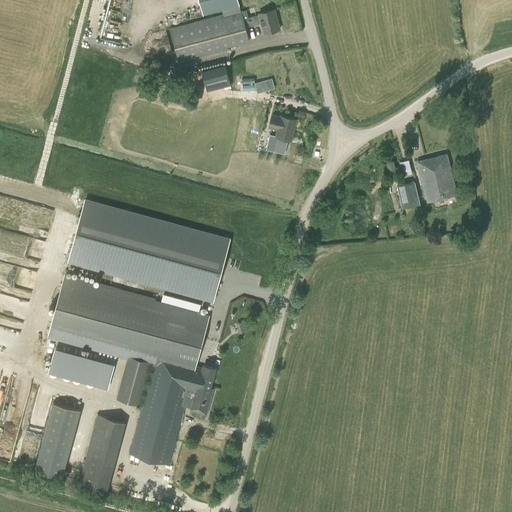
[(264,33),(280,29),(275,9),(259,13),(259,14),(248,17),(246,10),(241,11),(237,0),(200,0),(204,13),(233,5),(235,11),(171,28),(179,59),(248,40),(245,27),(262,22),(264,33)]
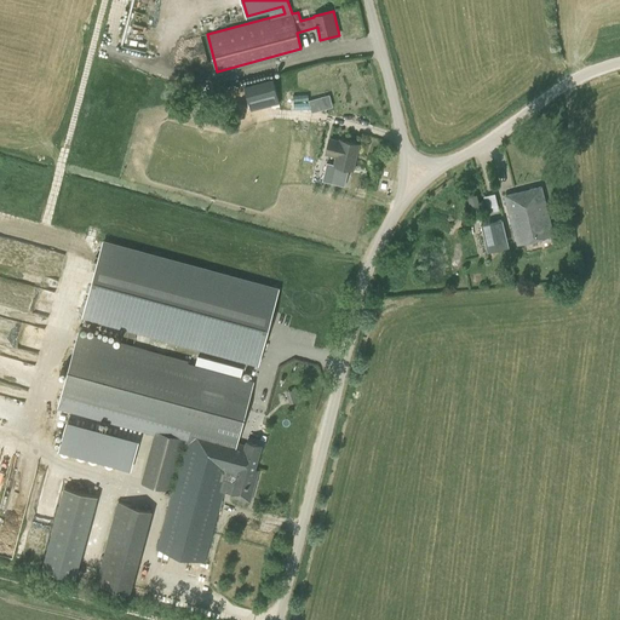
[(245,86),(251,110),(279,103),(273,79),(245,86)]
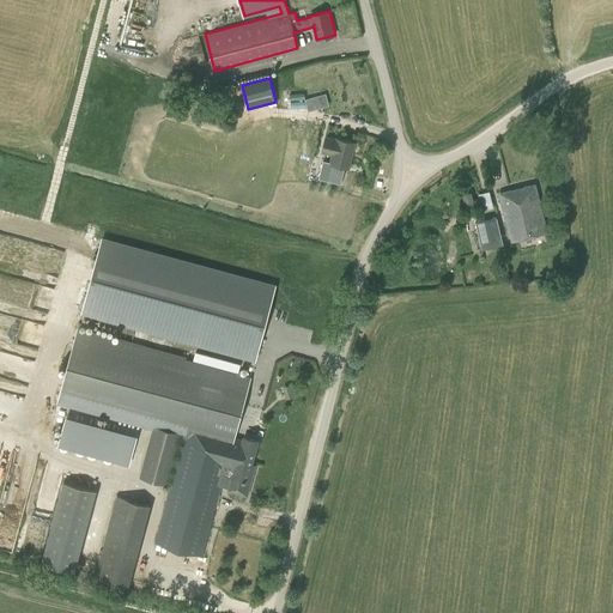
[(304,99),(308,111),(320,108),(316,96),(304,99)]
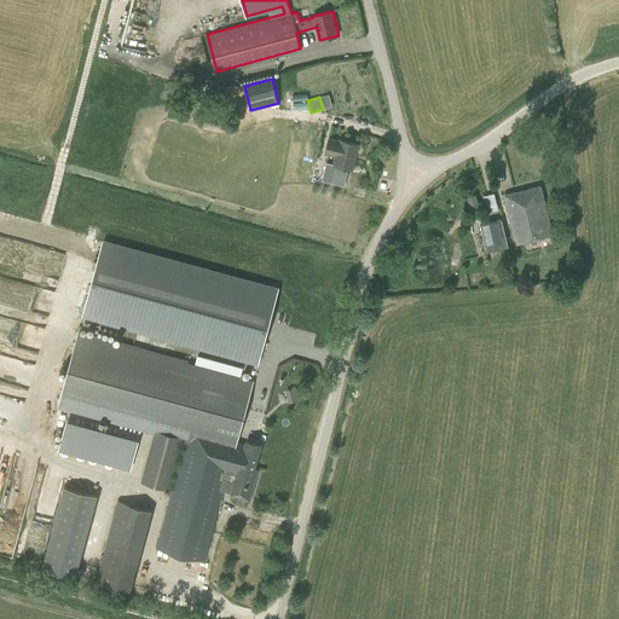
[(334,165),(352,169),(358,144),(328,137),(324,154),(335,156),(334,165)]
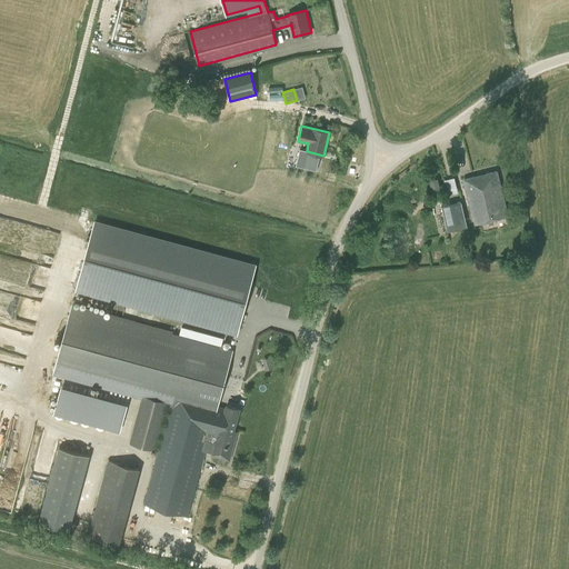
[(470,205),(475,223),(507,216),(496,172),(465,181),(470,205)]
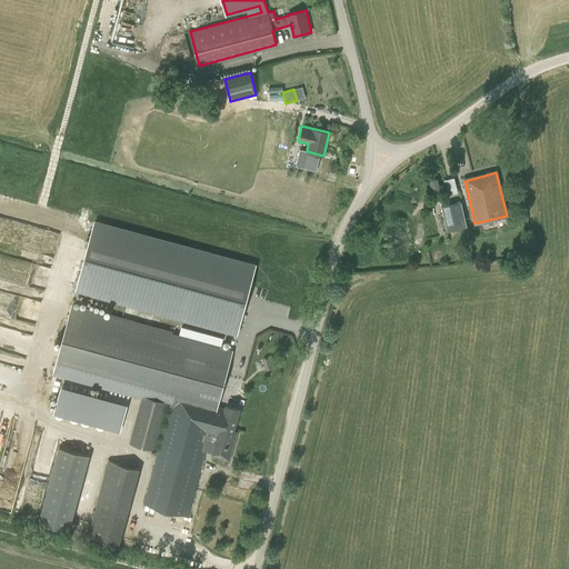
[(443,178),(446,193),(458,191),(456,177),(443,178)]
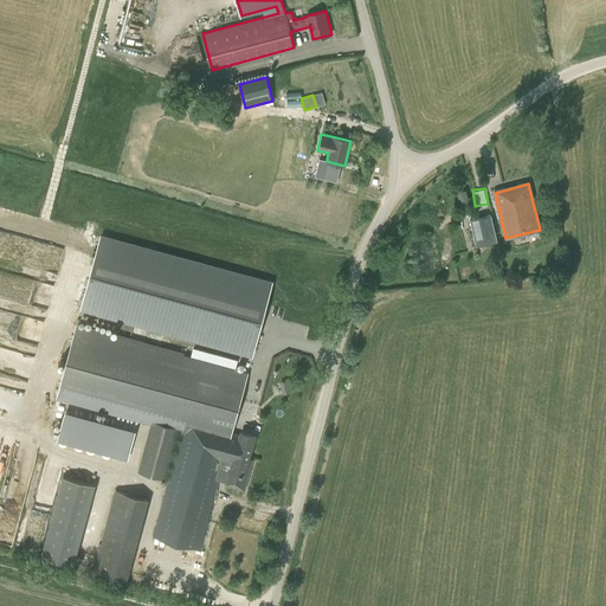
[(461,205),(469,202),(465,191),(457,192),(461,205)]
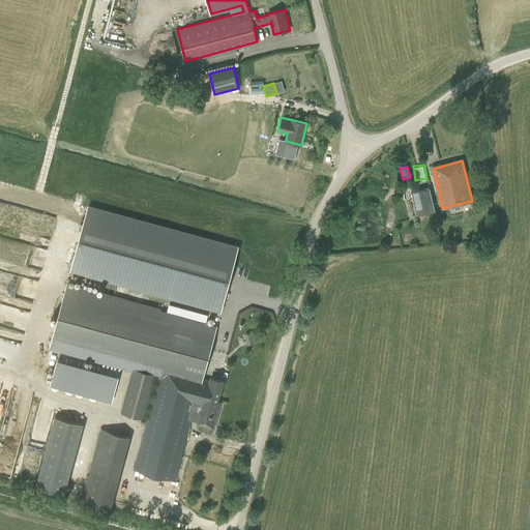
[(412,192),(417,215),(434,211),(429,187),(412,192)]
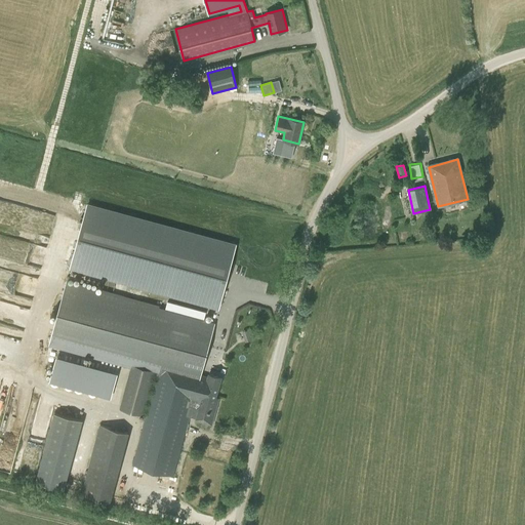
[(213,304),(229,242),(84,207),(69,269),(213,304)]
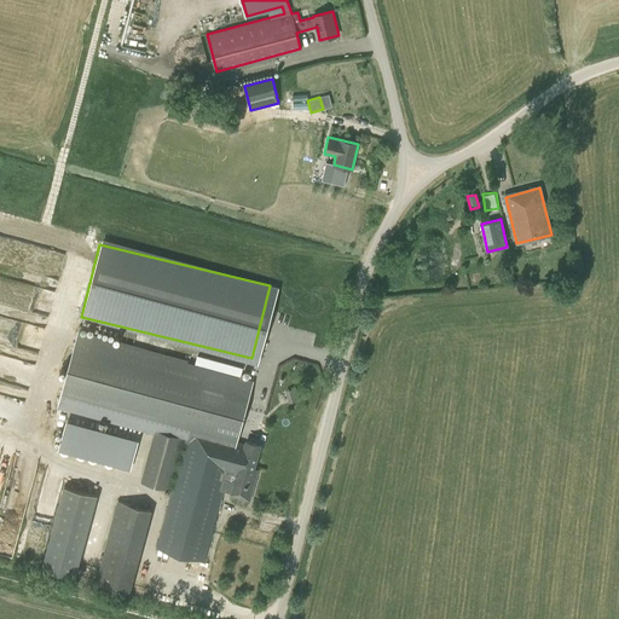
[(0,302),(51,314),(57,288),(0,275),(0,302)]
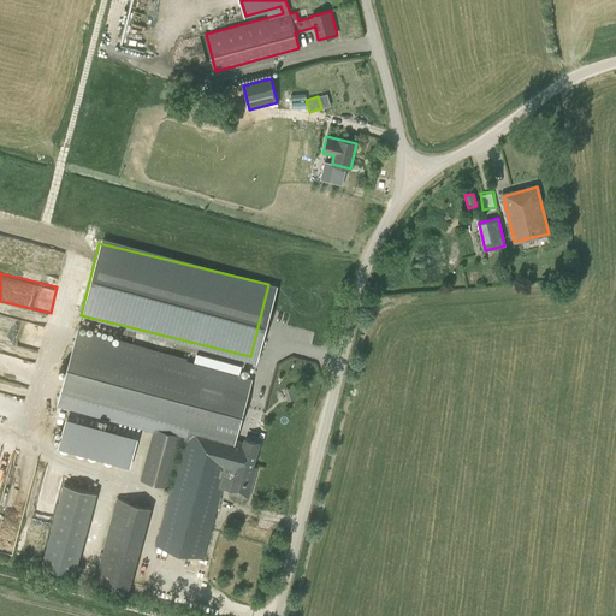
[(0,337),(11,339),(17,317),(0,313),(0,337)]
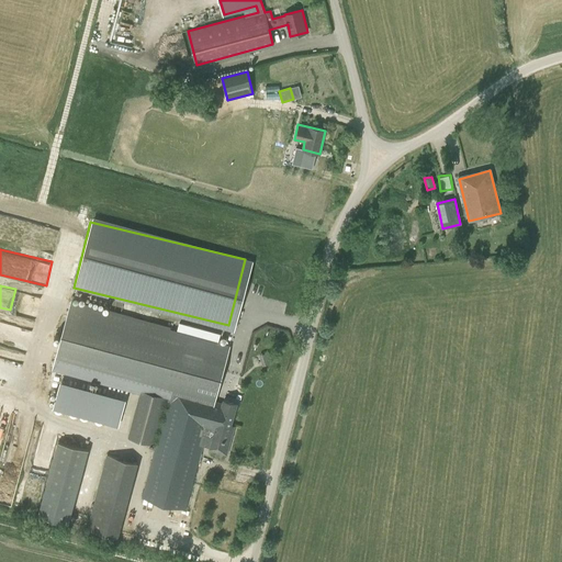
[(56,358),(215,400),(229,346),(70,304),(56,358)]
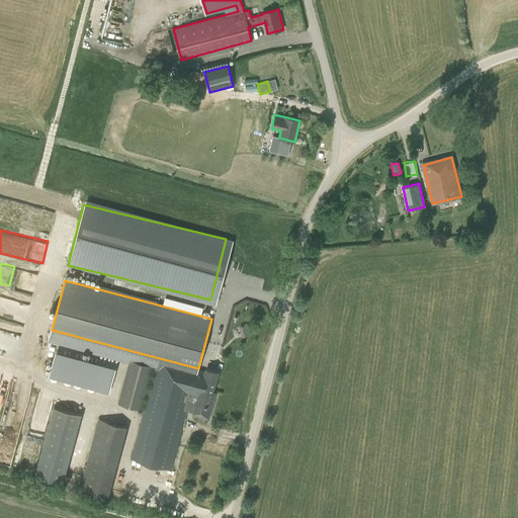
[(108,394),(114,368),(55,352),(48,376),(108,394)]
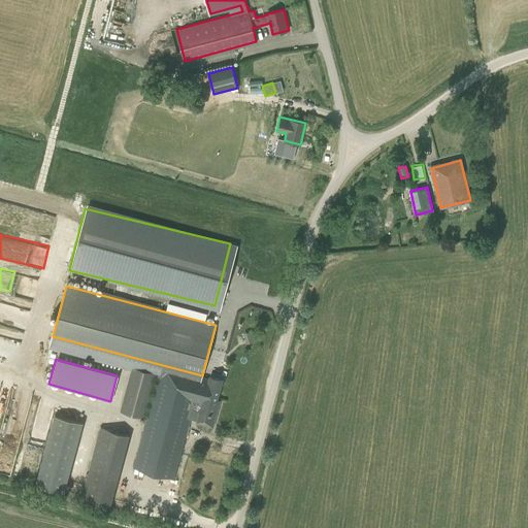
[(220,400),(217,399),(222,380),(209,375),(208,378),(164,366),(162,374),(132,366),(132,368),(129,368),(128,372),(131,372),(129,376),(127,376),(123,389),(126,390),(120,411),(144,418),(155,377),(157,378),(133,468),(174,479),(190,419),(197,421),(197,423),(212,427),(220,400)]
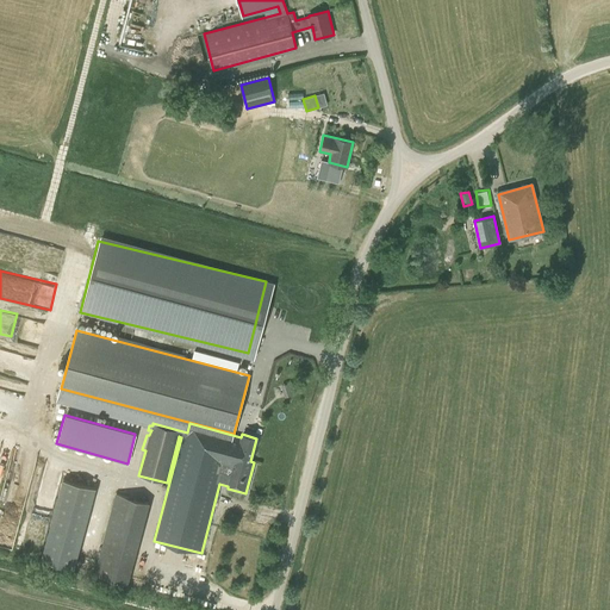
[(74,568),(95,489),(63,479),(42,560),(74,568)]
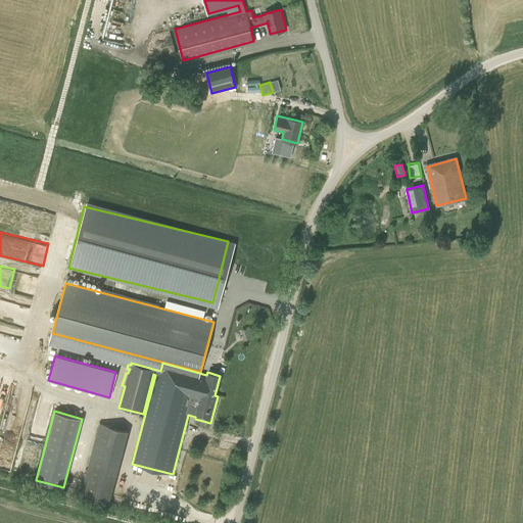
[(110,500),(129,431),(100,423),(82,492),(110,500)]
